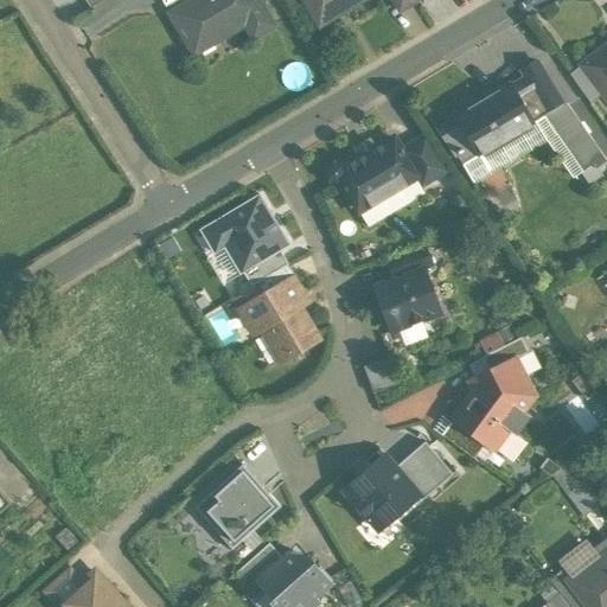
[(259,0),(191,0),(168,13),(193,56),(244,25),(253,39),(274,26),(259,0)]
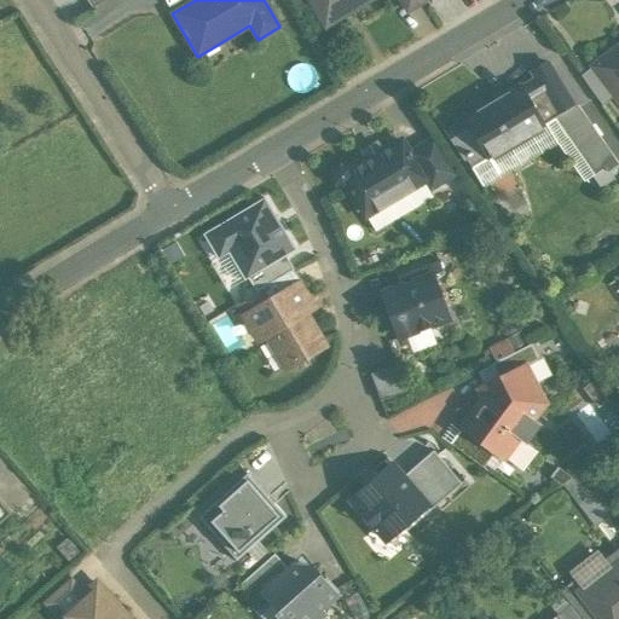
[(307,0),(324,28),(371,0),(307,0)]
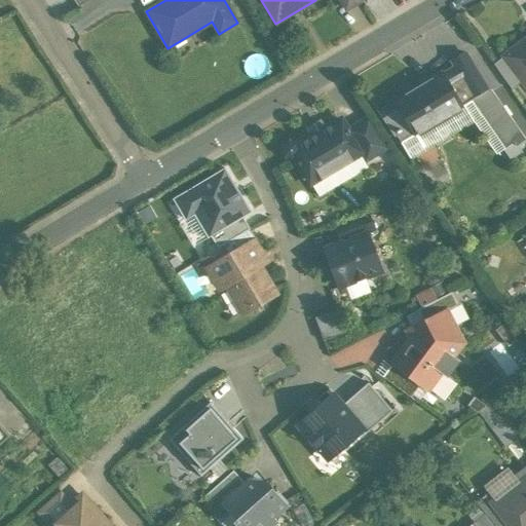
[(359,2),(357,0),(339,0),(345,9),(359,2)]
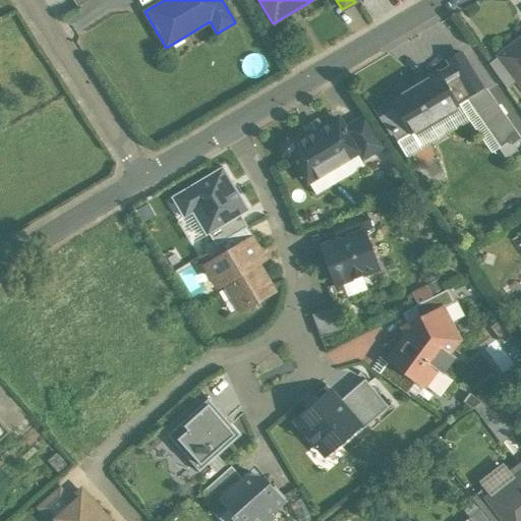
[(520,39),(500,56),(511,71),(520,83),(520,39)]
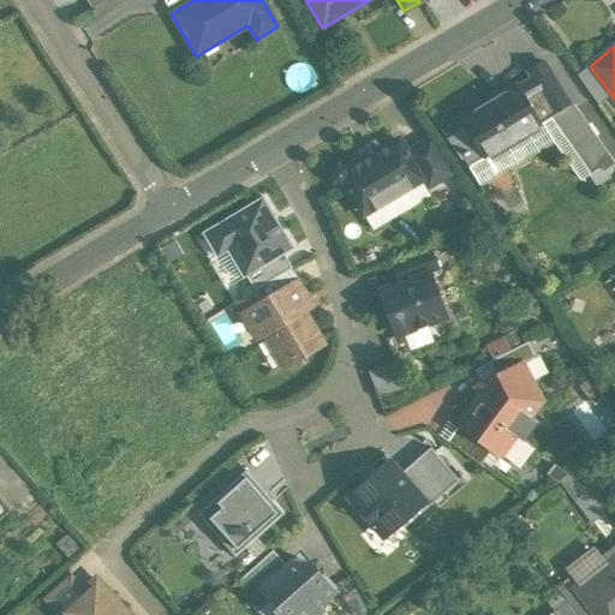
[(568,105),(542,61),(526,71),(531,77),(553,114),(568,105)]
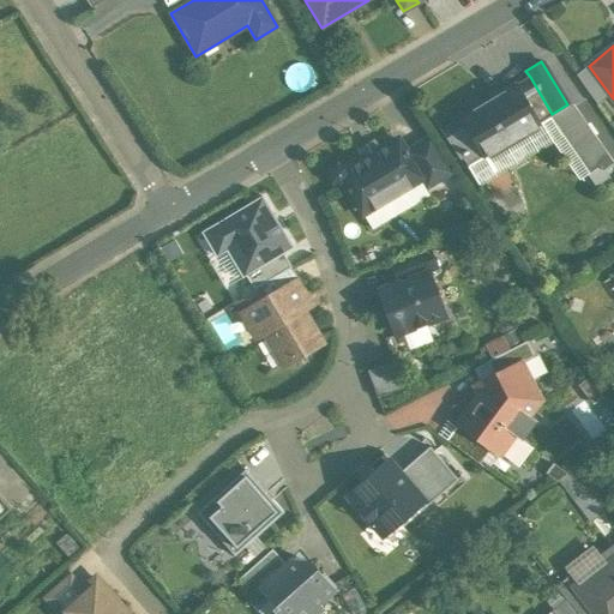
[(602,84),(589,66),(577,76),(590,94),(602,84)]
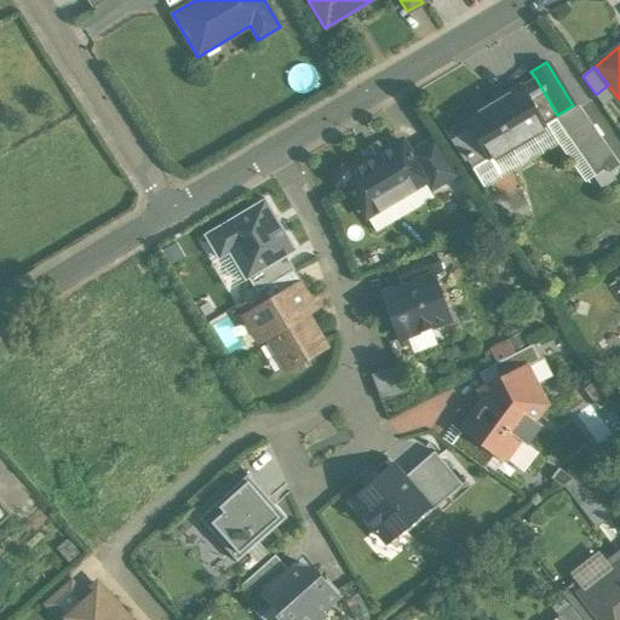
[(535,78),(518,89),(541,125),(554,118),(558,115),(557,115),(535,78)]
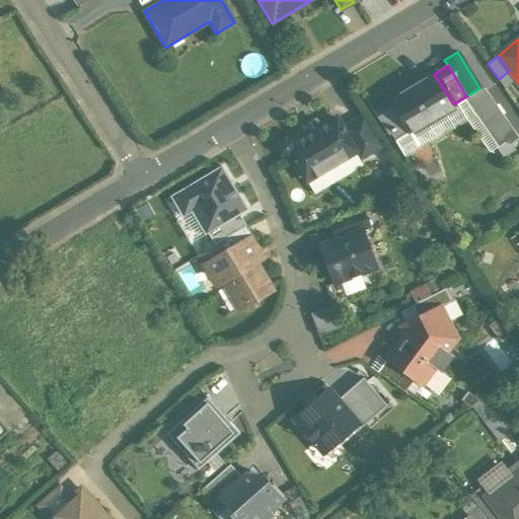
[(434,74),(390,100),(393,105),(392,105),(397,114),(397,113),(403,123),(410,132),(426,122),(427,124),(444,113),(443,110),(453,104),(434,74)]
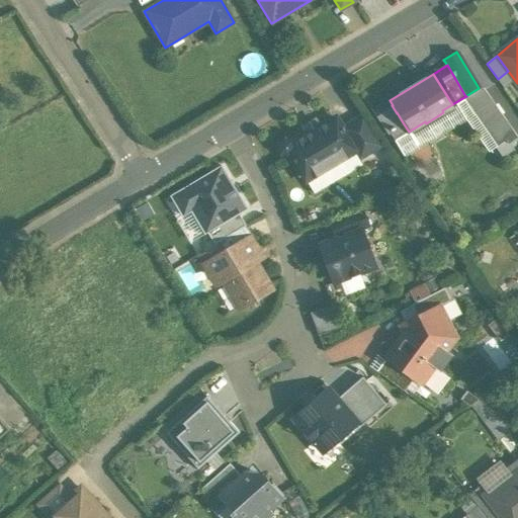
[(516,137),(484,90),(482,92),(479,88),(465,96),(466,96),(462,98),(496,146),(505,140),(508,143),(516,137)]
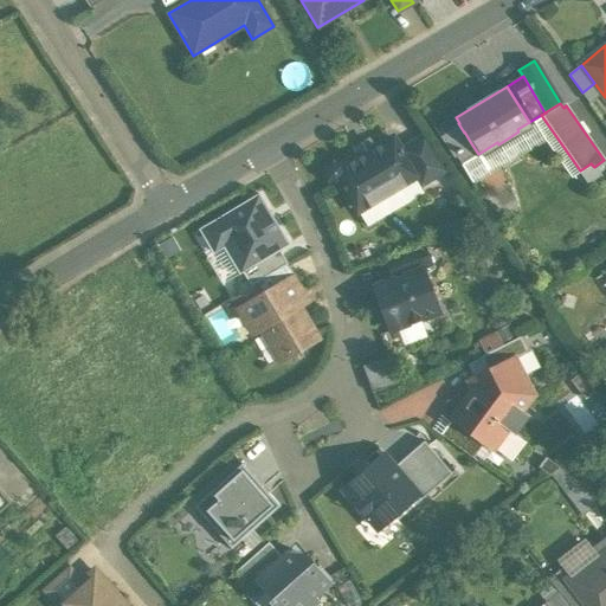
[(353,146),(360,158),(378,147),(371,135),(353,146)]
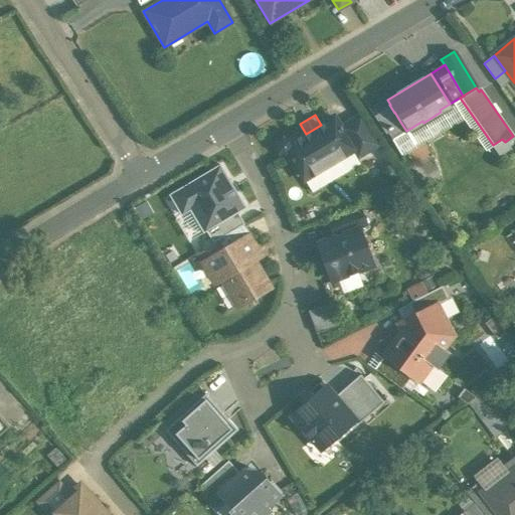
[(361,116),(340,128),(353,151),(353,152),(357,160),(381,146),(361,116)]
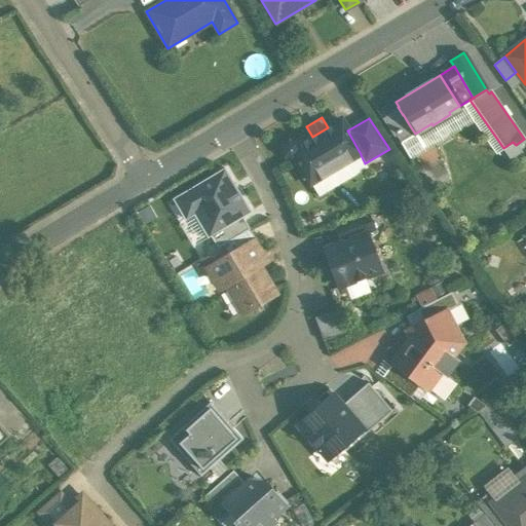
[(312,137),(296,147),(295,144),(289,143),(284,146),(283,151),(286,156),(292,157),(294,156),(310,184),(361,155),(361,154),(347,130),(340,120),(328,127),(312,137)]
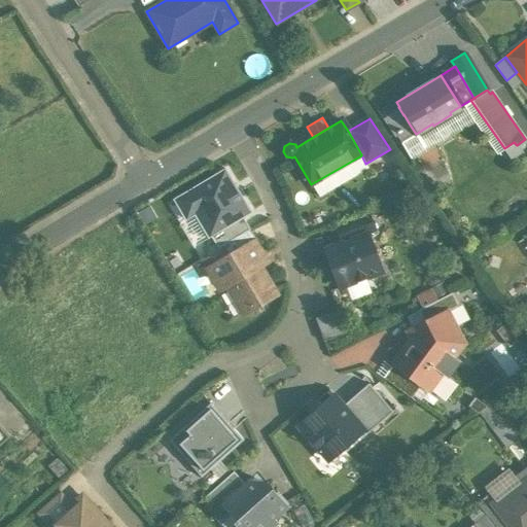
[(410,125),(395,133),(401,143),(416,134),(410,125)]
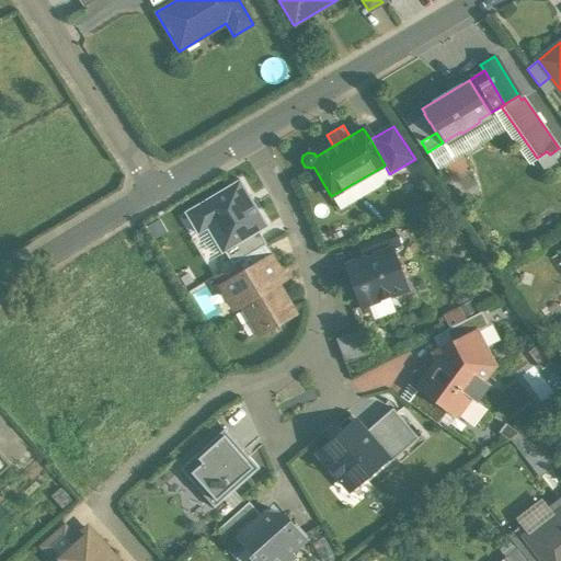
[(389,174),(385,165),(331,196),(340,212),(393,181),(389,174)]
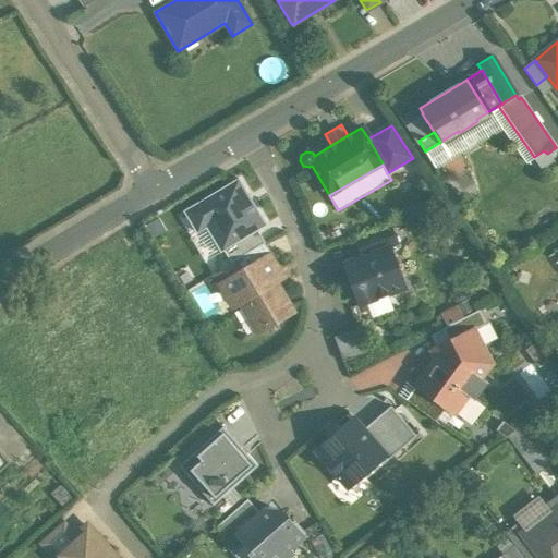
[(221,251),(223,250),(257,230),(265,225),(239,180),(184,213),(196,232),(206,227),(221,251)]
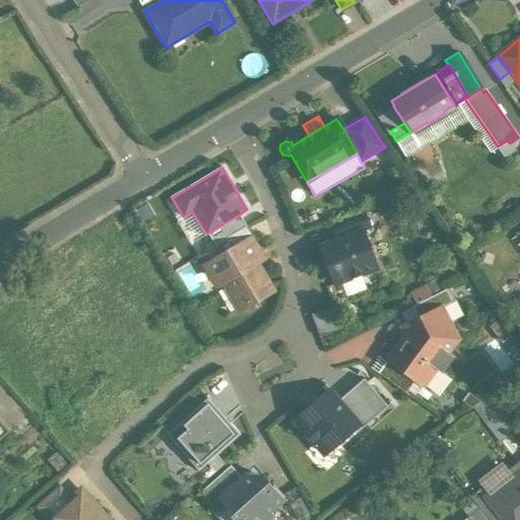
[(364,210),(329,223),(336,241),(363,231),(363,232),(371,229),(364,210)]
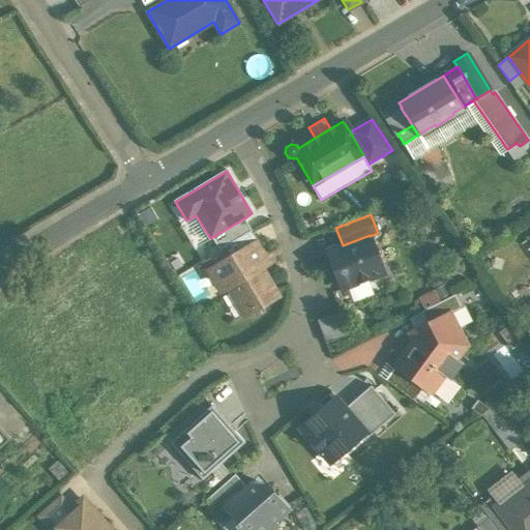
[(212,237),(221,251),(224,248),(253,231),(244,218),(212,237)]
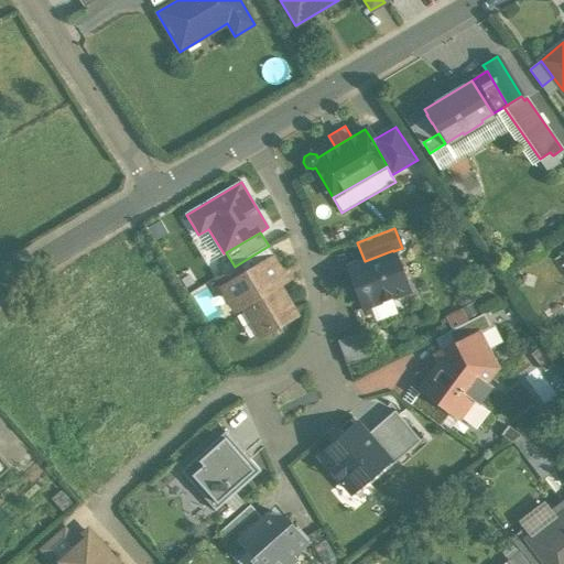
[(365,261),(348,268),(364,308),(398,295),(399,297),(411,293),(407,281),(404,282),(393,251),(393,250),(365,261)]
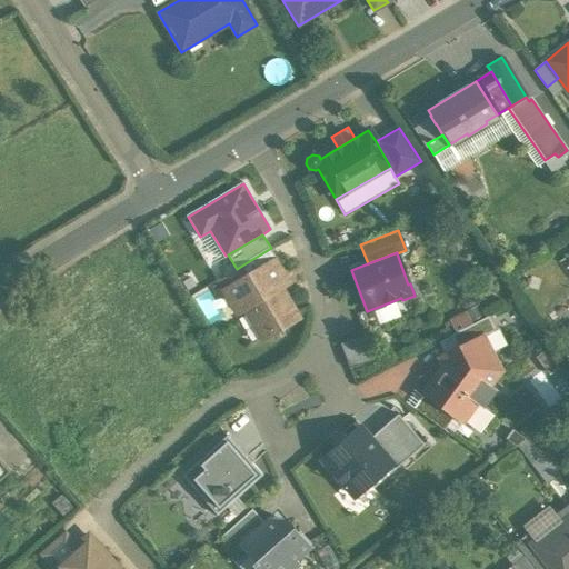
[(247,278),(225,291),(237,312),(246,308),(263,338),(296,319),(278,288),(287,283),(273,262),(247,278)]
